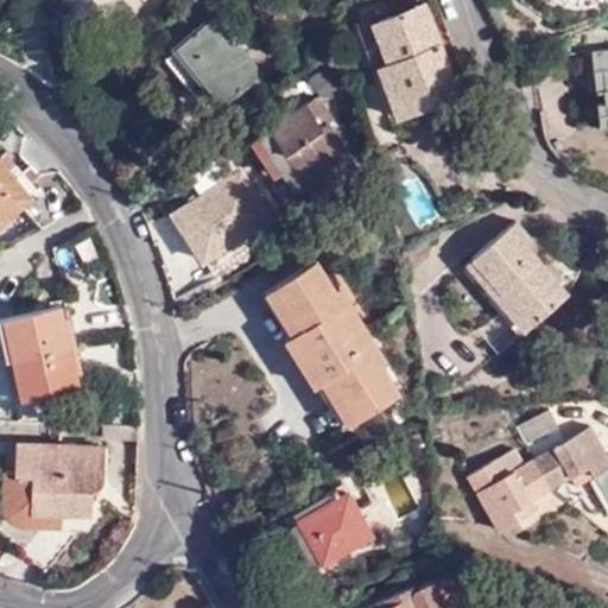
[(434,38),(437,36),(425,2),(373,23),(388,64),(379,68),(398,116),(458,94),(441,44),(437,45),(434,38)]
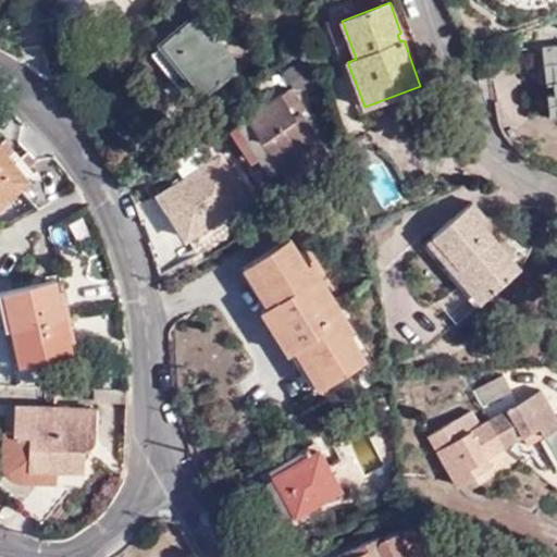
[(233,20),(223,8),(213,16),(223,28),(233,20)]
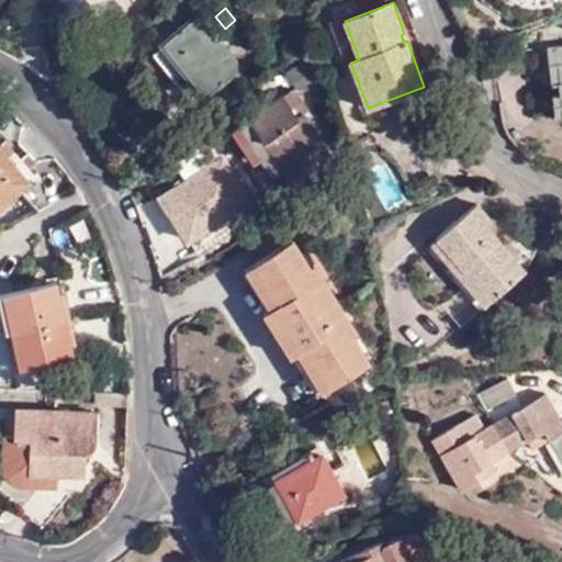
[(163,45),(164,47),(205,96),(206,98),(242,66),(199,14),(163,45)]
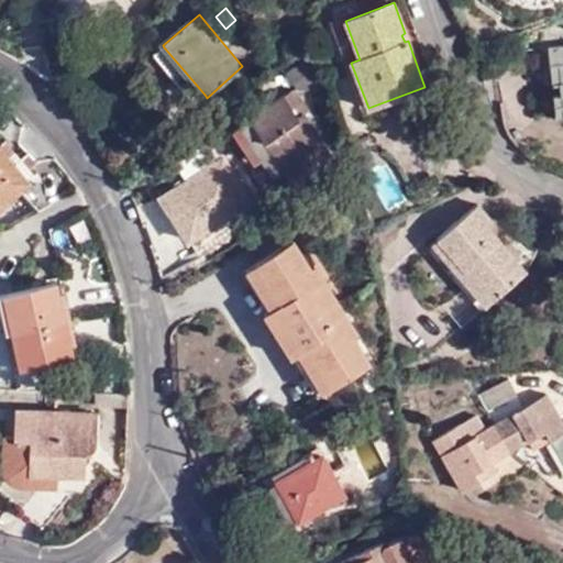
[(360,59),(345,21),(343,15),(330,21),(346,64),(351,63),(360,59)]
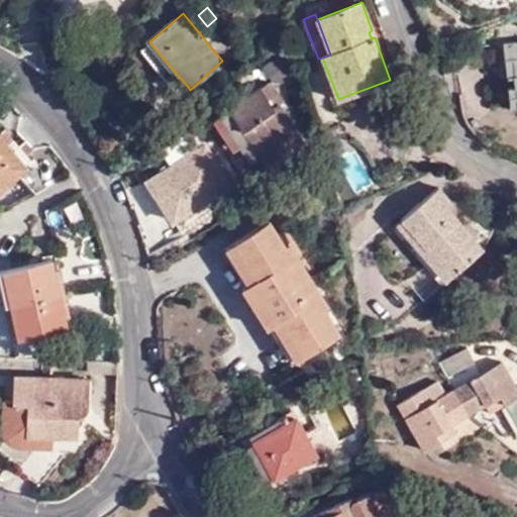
[(514,87),(516,106),(516,41),(503,43),(507,78),(513,78),(514,87)]
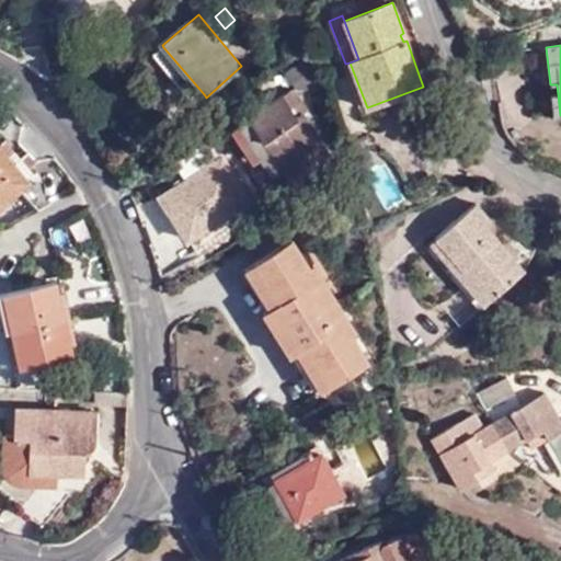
[(205,95),(163,47),(153,55),(195,104),(205,95)]
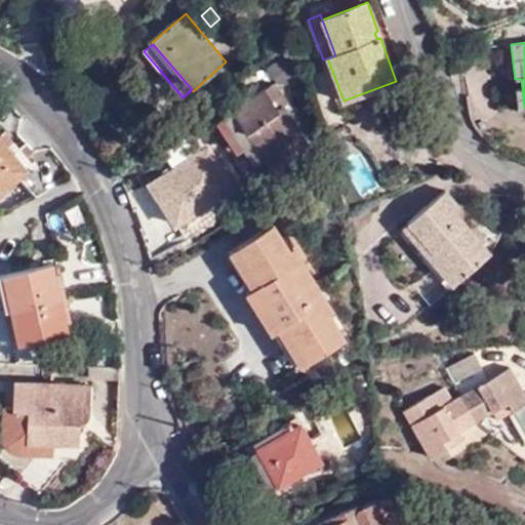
[(291,54),(272,69),(284,87),(305,75),(291,54)]
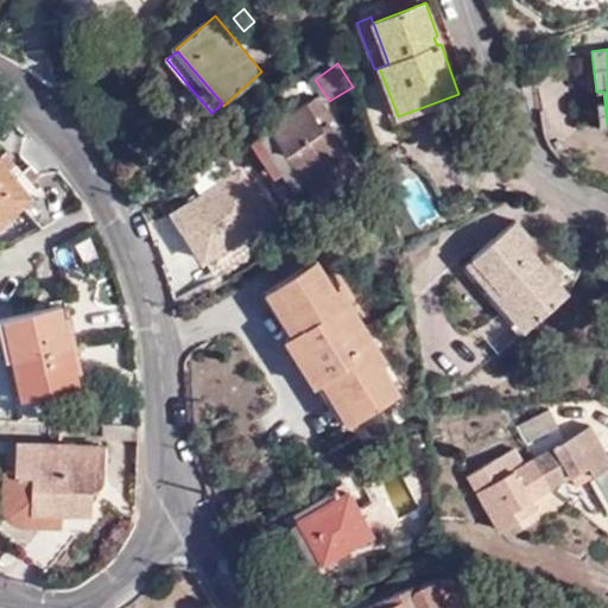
[(315,196),(356,171),(328,122),(334,119),(320,94),(304,103),(270,127),(272,130),(253,141),(276,176),(283,171),(296,190),(306,184),(315,196)]
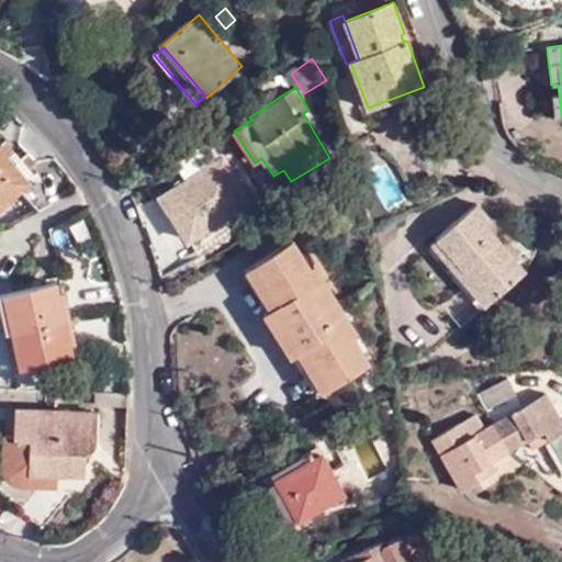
[(554,120),(561,119),(561,115),(559,94),(552,94),(554,120)]
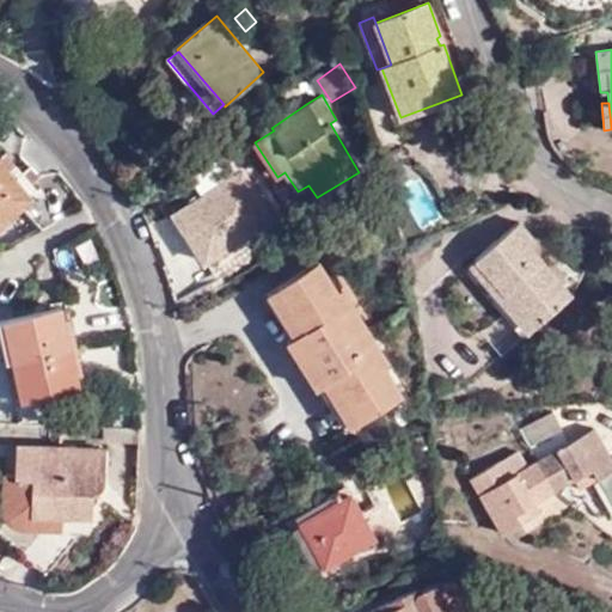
[(0,226),(34,199),(0,157),(0,226)]
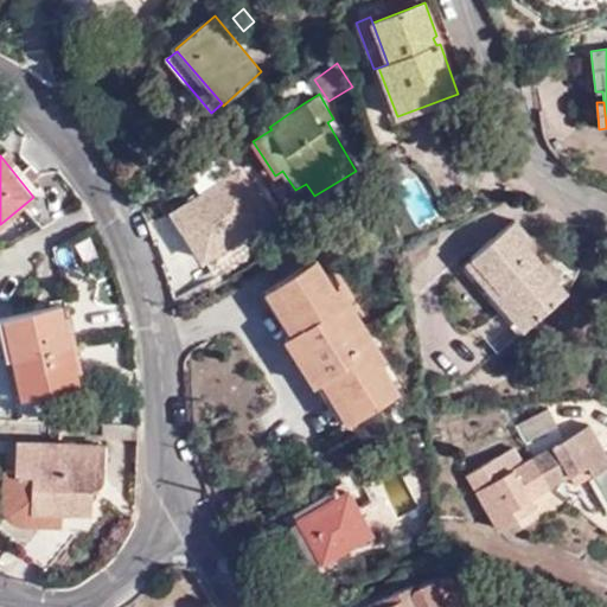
[(171,209),(204,261),(274,215),(242,165),(171,209)]
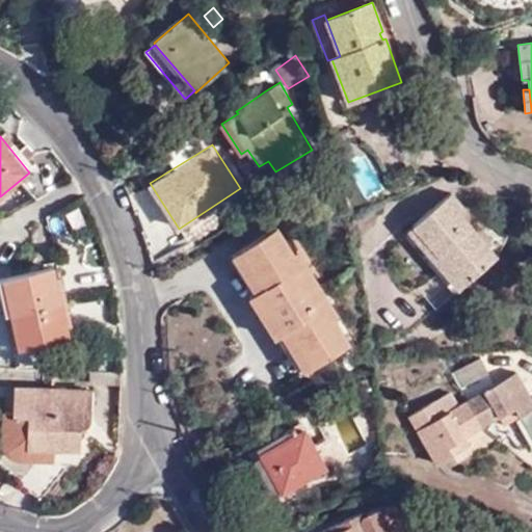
[(440,256),(437,257),(463,285),(497,256),(460,214),(466,209),(451,193),(413,225),(440,256)]
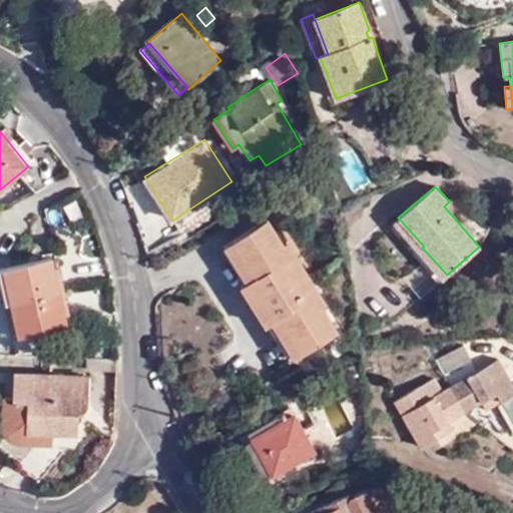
[(276,269),(296,255),(288,241),(283,244),(268,218),(223,246),(245,282),(243,284),(270,324),(272,323),(295,359),(338,331),(322,307),(326,304),(318,290),(297,303),(276,269)]
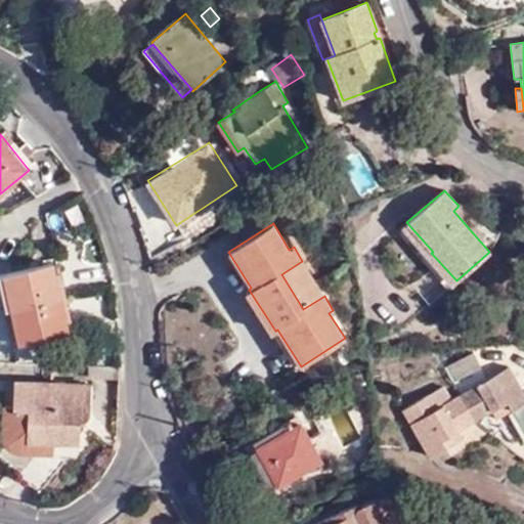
[(150,259),(151,259),(186,244),(179,226),(146,241),(149,254),(150,259)]
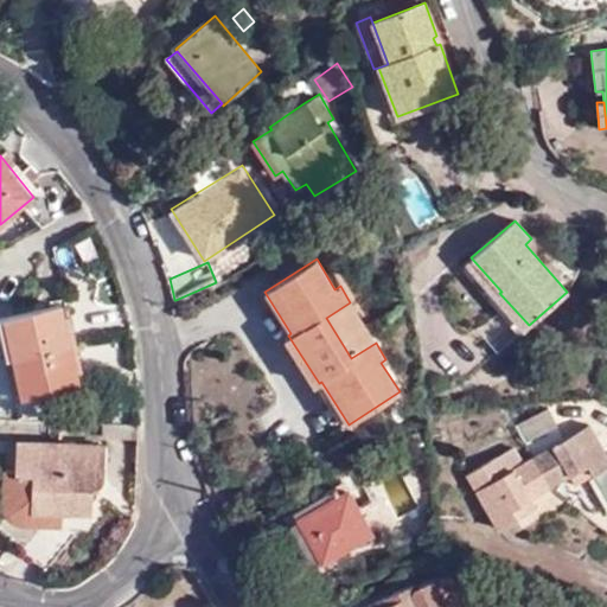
[(376,343),(350,302),(326,318),(351,358),(376,343)]
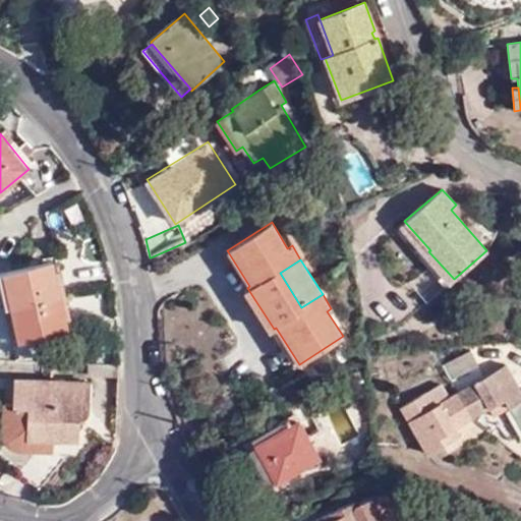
[(0,274),(0,285),(13,342),(68,329),(52,262),(0,274)]
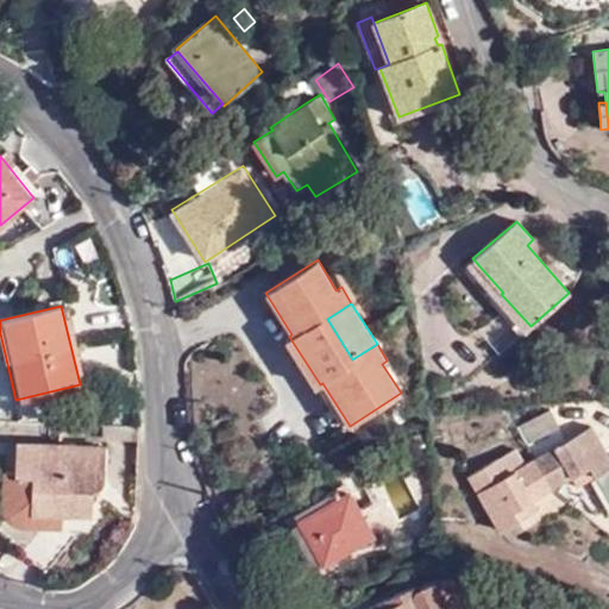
[(320,384),(289,337),(284,339),(315,388),(320,384)]
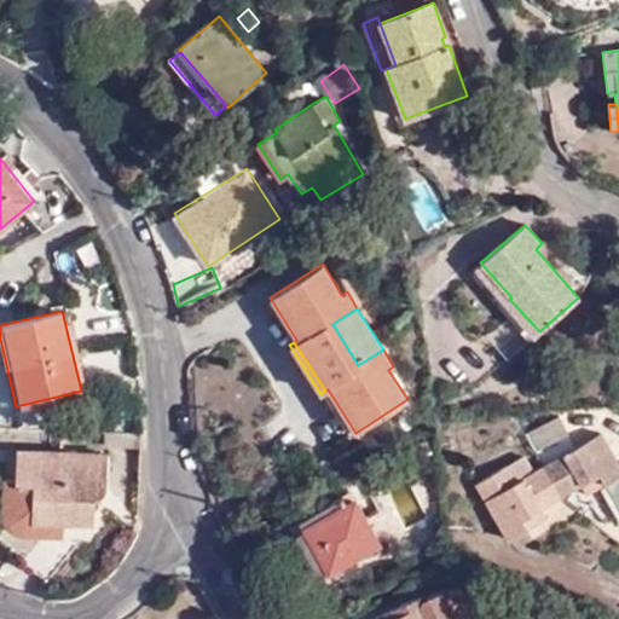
[(539,451),(571,434),(560,416),(531,432),(539,451)]
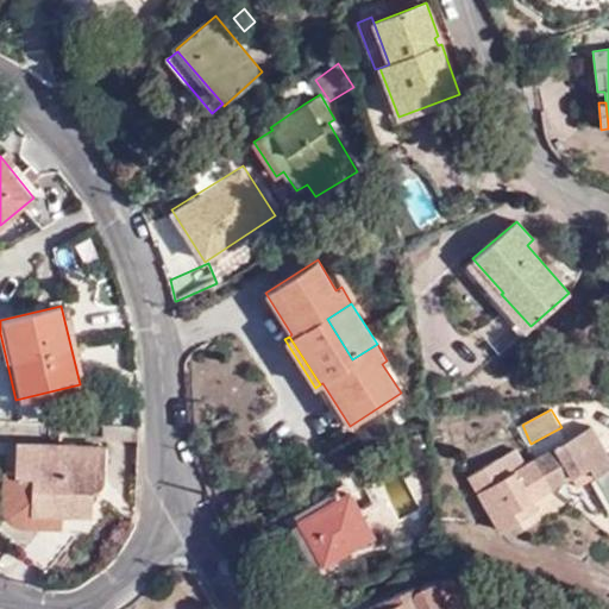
[(608,454),(592,426),(535,459),(552,489),(572,478),(577,488),(608,466),(608,454)]
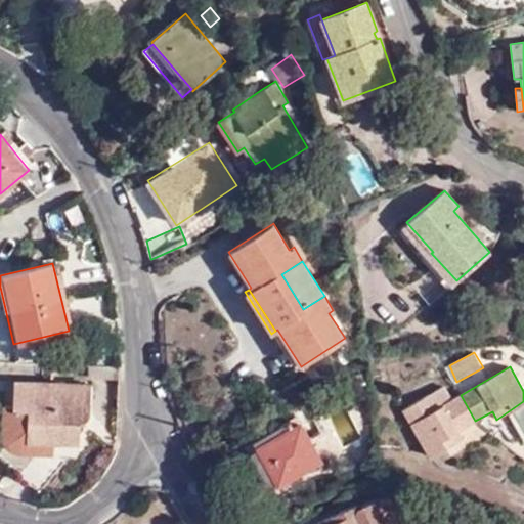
[(28,441),(53,443),(78,444),(80,420),(83,421),(87,418),(89,413),(90,385),(15,381),(13,406),(4,406),(3,435),(4,440),(6,444),(10,448),(14,450),(16,450),(25,452),(27,452),(28,441)]
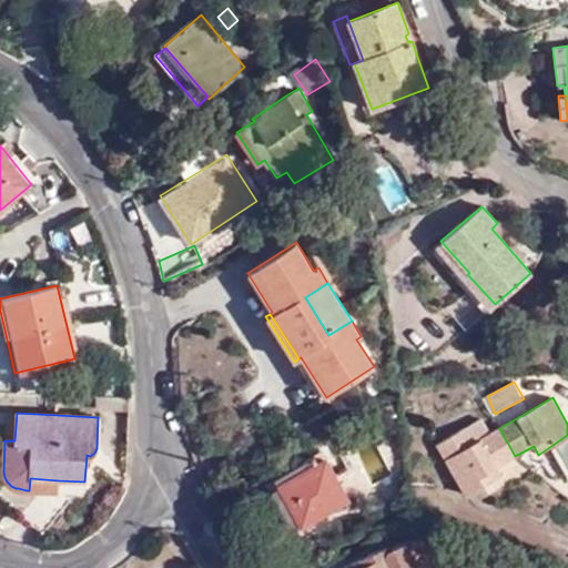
[(515,456),(499,428),(489,434),(480,418),(437,443),(466,495),(484,484),(478,476),(497,465),(498,466),(515,456)]
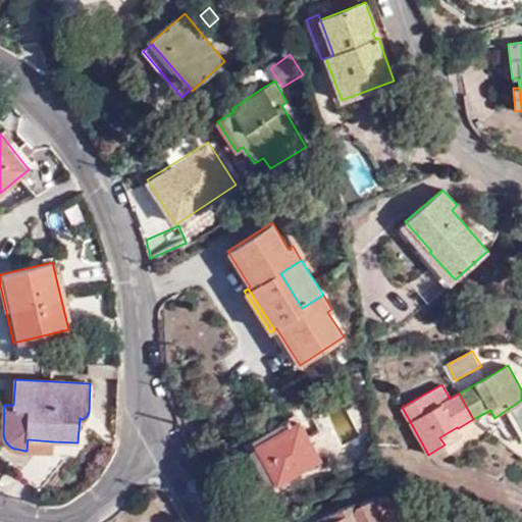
[(289,419),(246,442),(268,483),(275,479),(276,481),(319,458),(300,422),(293,425),(289,419)]
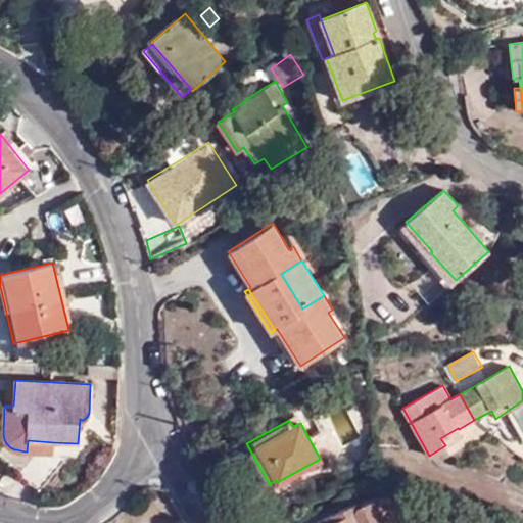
[(440,438),(445,445),(447,447),(464,438),(459,429),(458,428),(440,438)]
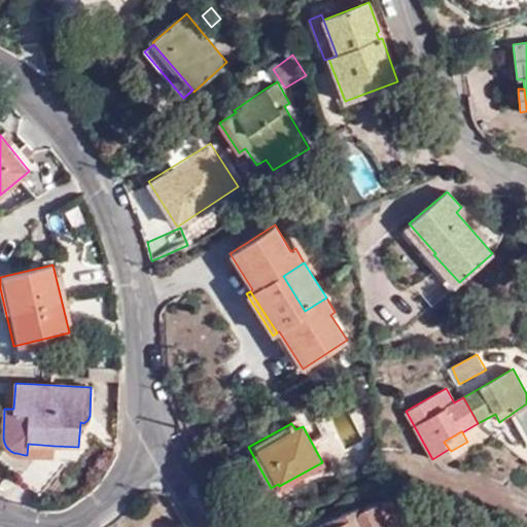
[(53,455),(54,446),(28,444),(27,455),(33,454),(53,455)]
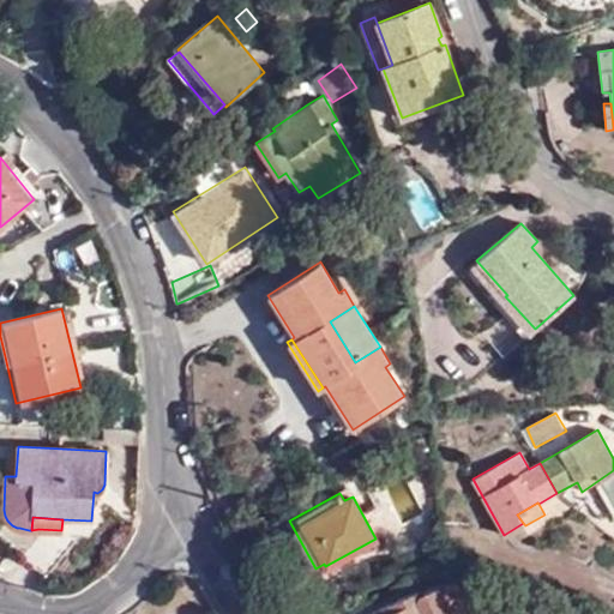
[(44,577),(68,551),(44,531),(20,559),(44,577)]
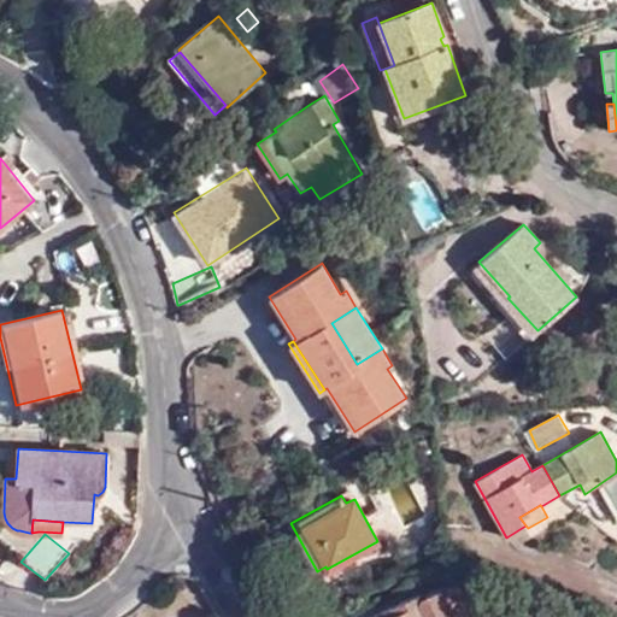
[(476,600),(465,577),(421,600),(417,593),(370,616),(454,616),(452,613),(476,600)]
